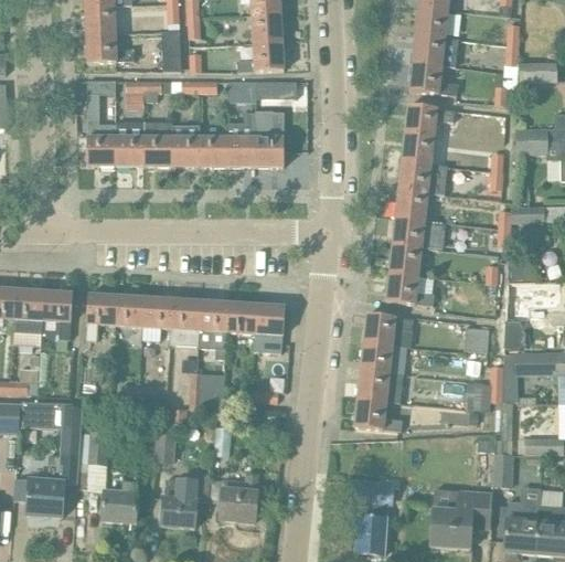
[(187,0),(188,20),(200,19),(199,0),(187,0)]
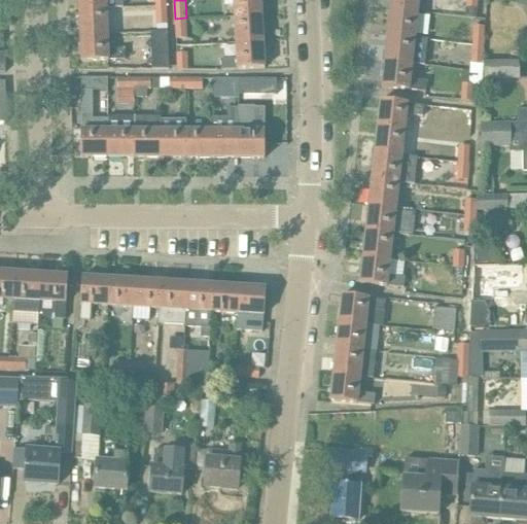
[(234,0),(236,14),(261,13),(260,0),(234,0)]
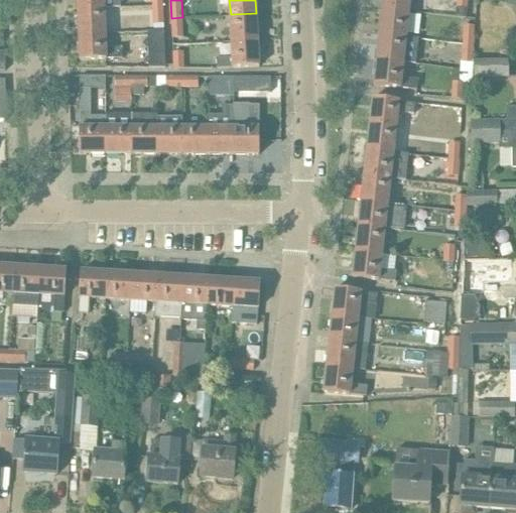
[(383,0),(382,7),(408,9),(409,0),(383,0)]
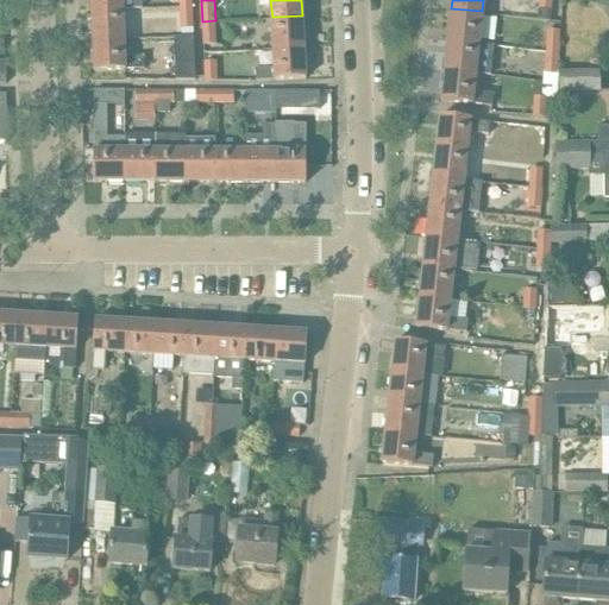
[(193,4),(179,5),(180,25),(193,25),(193,4)]
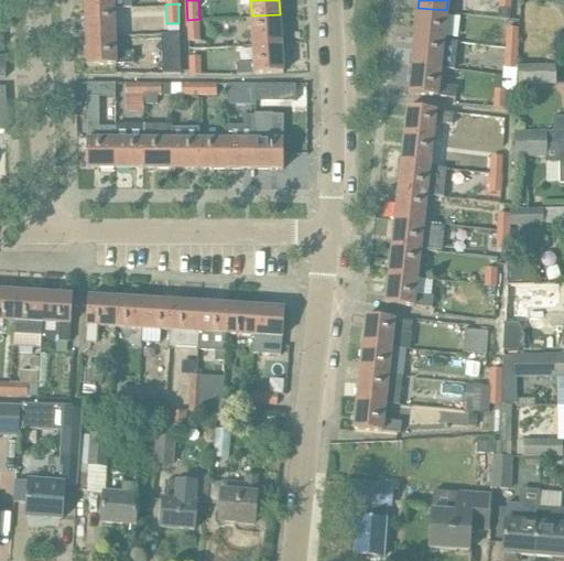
[(86,35),(116,34),(115,6),(85,7),(86,35)]
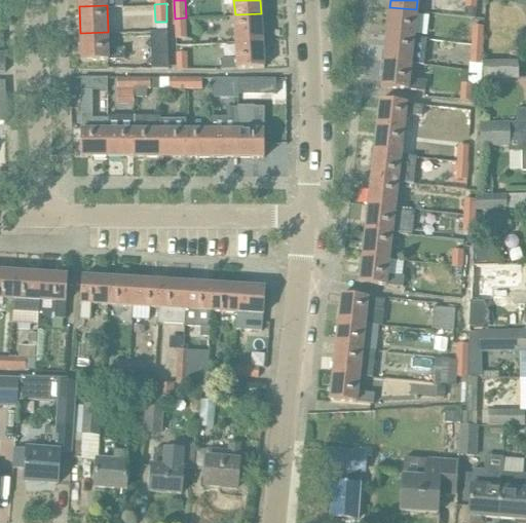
[(416,9),(389,7),(387,33),(413,36),(416,9)]
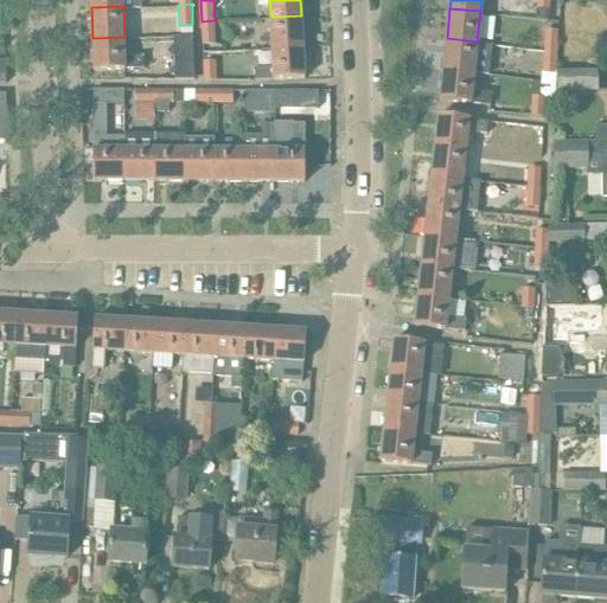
[(272,17),(273,46),(304,45),(301,15),(272,17)]
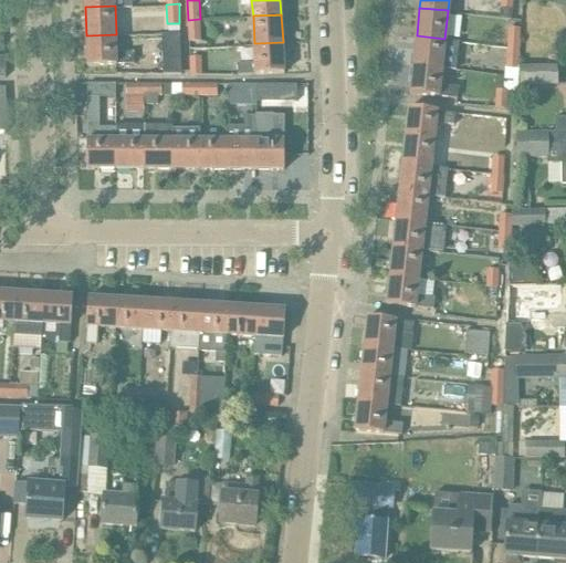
[(201,39),(200,19),(188,20),(189,47),(207,47),(207,41),(201,39)]
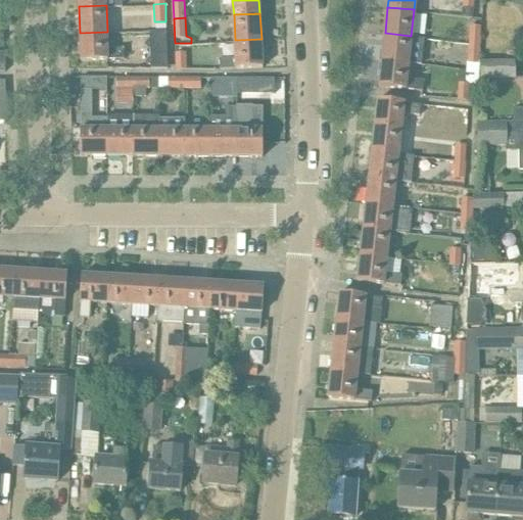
[(143,20),(130,20),(131,30),(143,30),(143,20)]
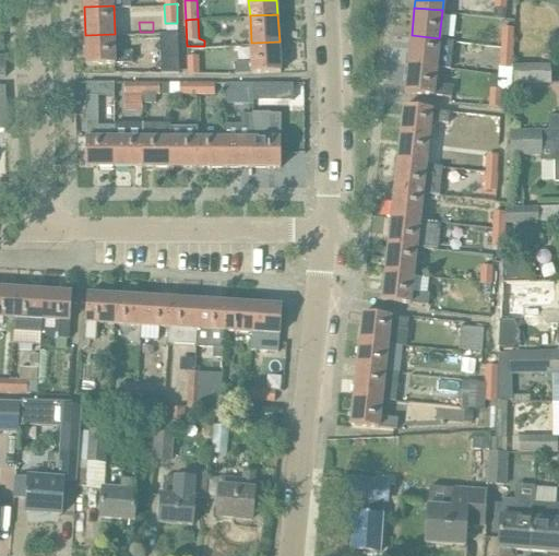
[(501,25),(500,45),(513,46),(514,26),(501,25)]
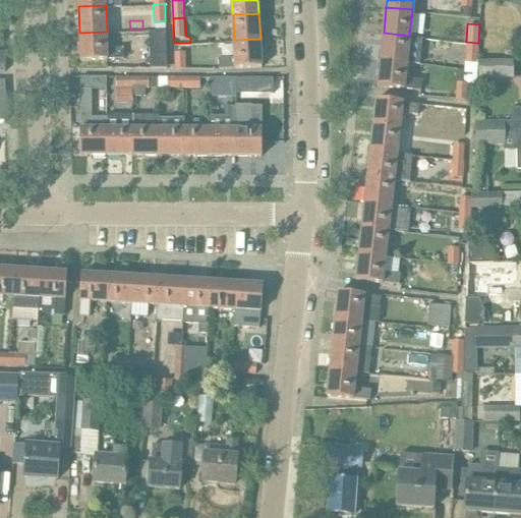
[(167,66),(166,29),(149,30),(150,66),(163,66),(167,66)]
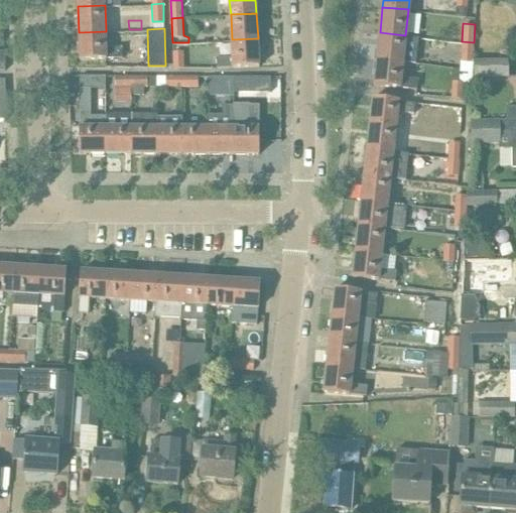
[(107,46),(106,31),(79,32),(80,57),(123,56),(123,45),(107,46)]
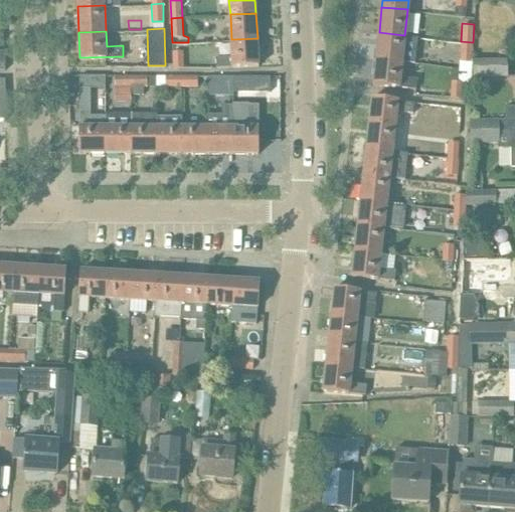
[(417,36),(404,35),(379,32),(376,57),(402,60),(415,61),(417,36)]
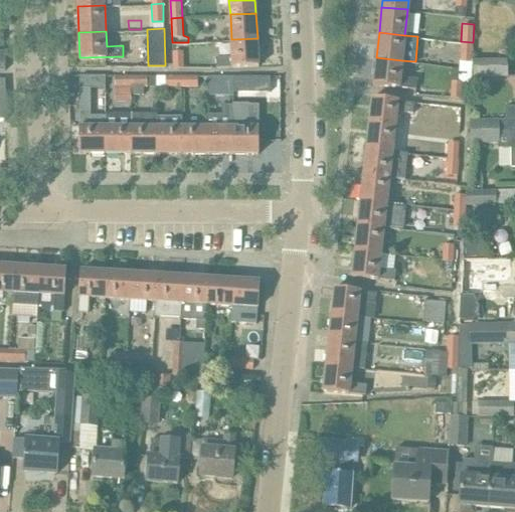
[(216,66),(259,64),(258,38),(231,39),(232,54),(216,55),(216,66)]
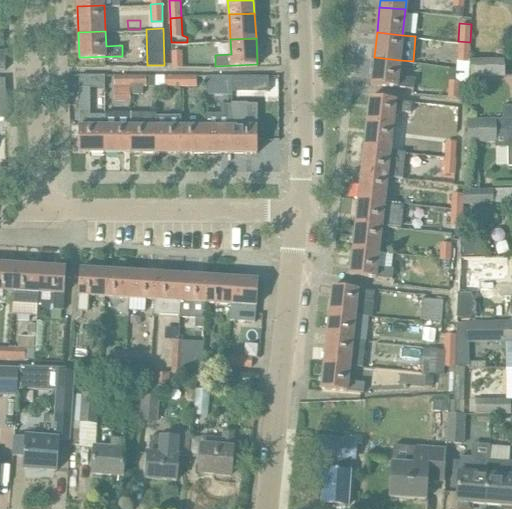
[(470,42),(458,41),(457,58),(469,59),(470,42)]
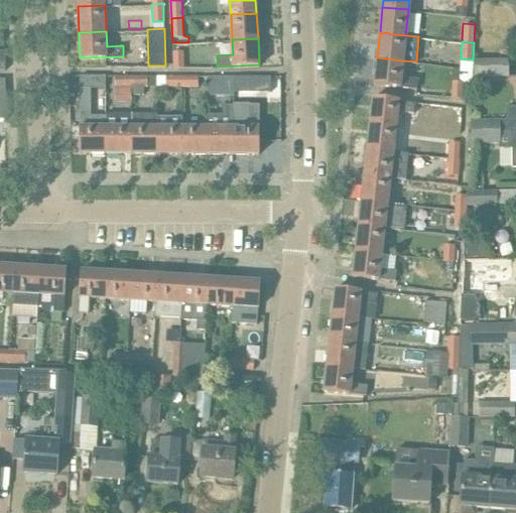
[(184,66),(183,49),(172,49),(173,66),(184,66)]
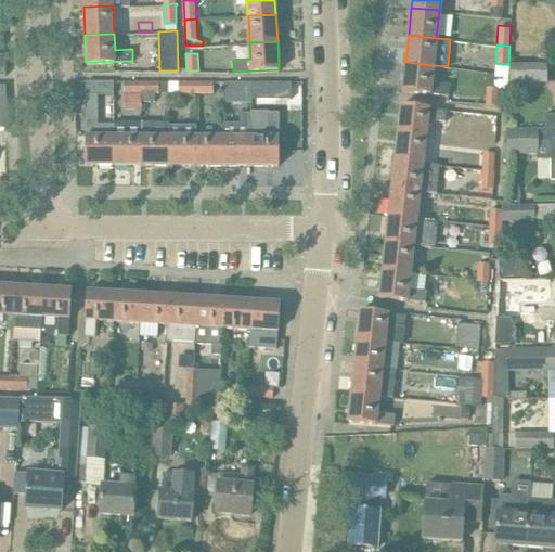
[(434,65),(405,62),(402,90),(449,94),(450,82),(431,80),(434,65)]
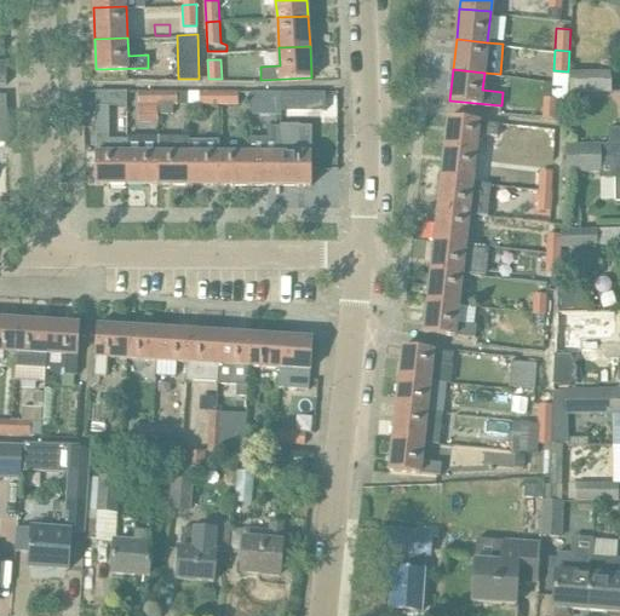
[(610,91),(610,69),(569,69),(568,91),(610,91)]
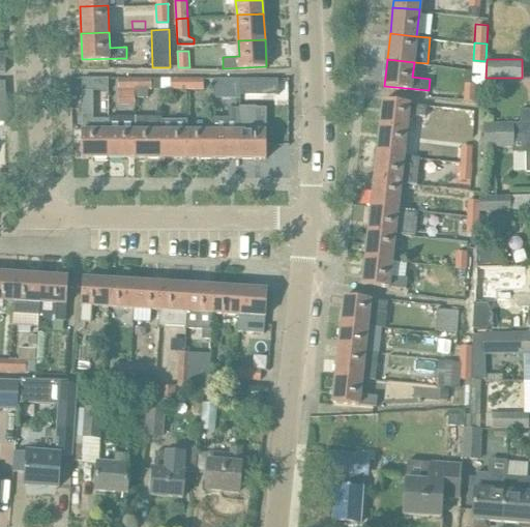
[(108,156),(108,117),(93,117),(93,89),(93,76),(81,76),(82,89),(81,156),(108,156)]
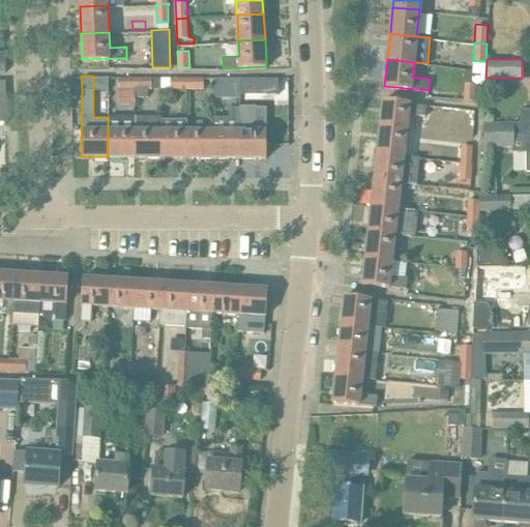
[(135,96),(135,76),(118,76),(118,103),(135,103),(135,96)]
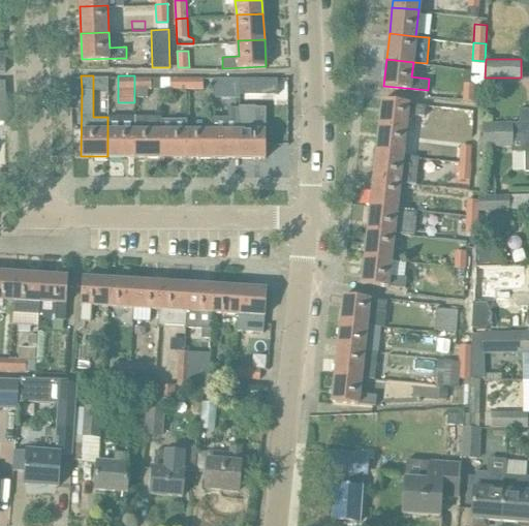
[(151,75),(134,75),(134,96),(147,96),(147,87),(151,87),(151,75)]
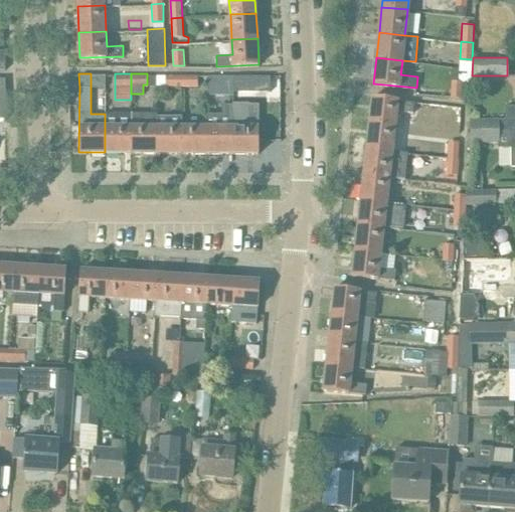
[(165,84),(181,84),(181,74),(165,74),(165,84)]
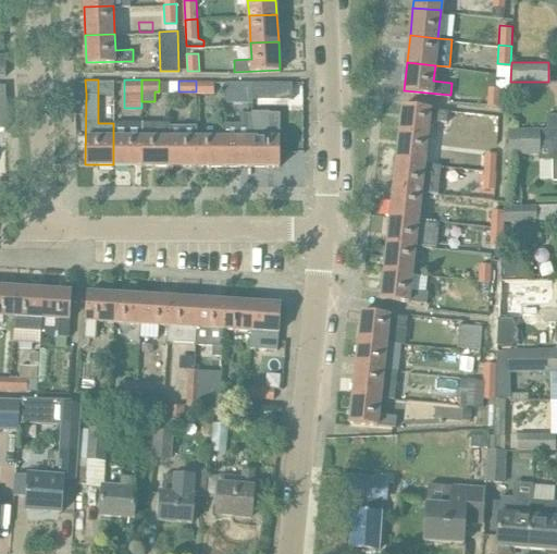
[(196,81),(196,91),(213,91),(213,81),(196,81)]
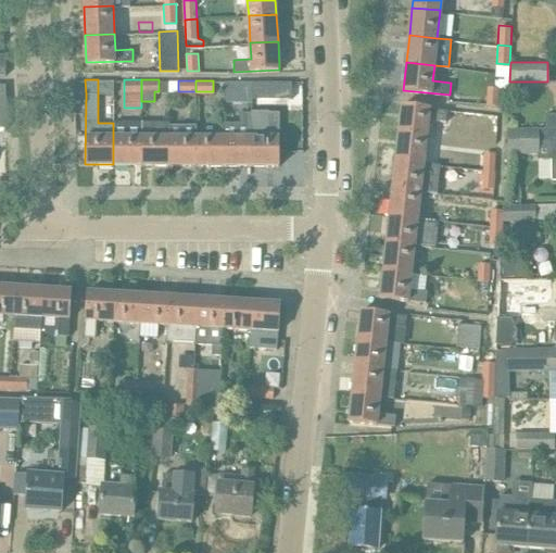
[(251,80),(224,80),(224,96),(224,101),(251,101),(251,80)]
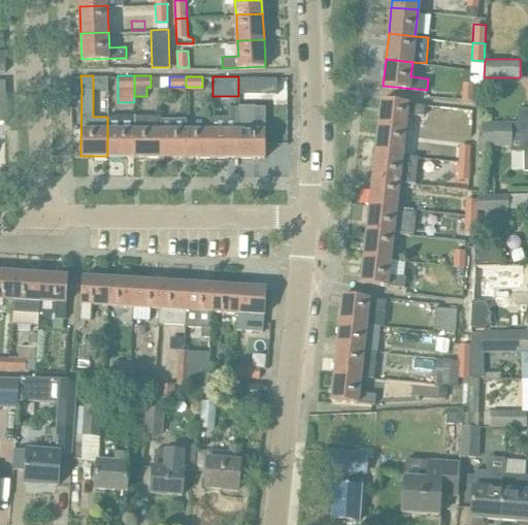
[(239,76),(239,91),(252,91),(252,76),(239,76)]
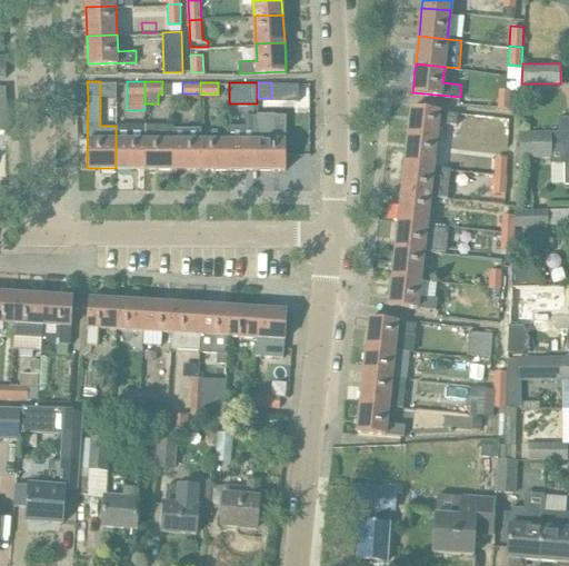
[(510,89),(499,88),(498,106),(509,107),(510,89)]
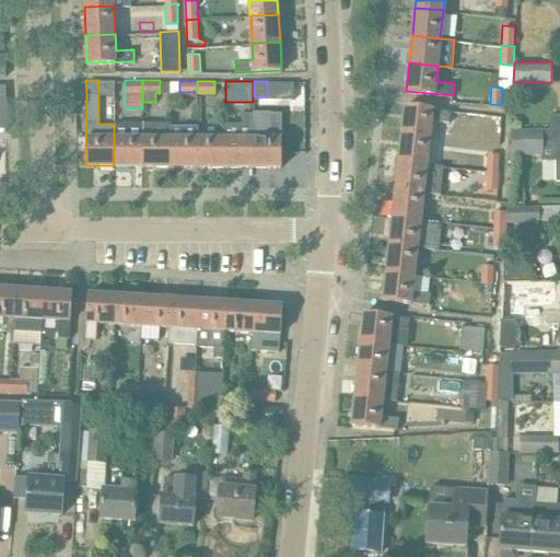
[(401,132),(446,138),(448,120),(451,122),(452,109),(405,105),(401,132)]
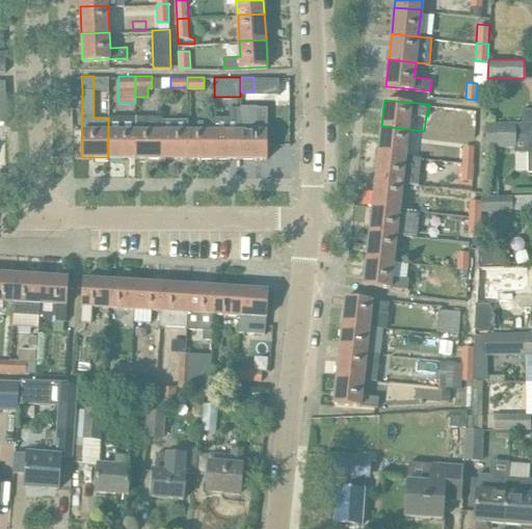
[(214,116),(214,130),(214,157),(240,157),(240,120),(240,106),(229,106),(229,116),(214,116)]
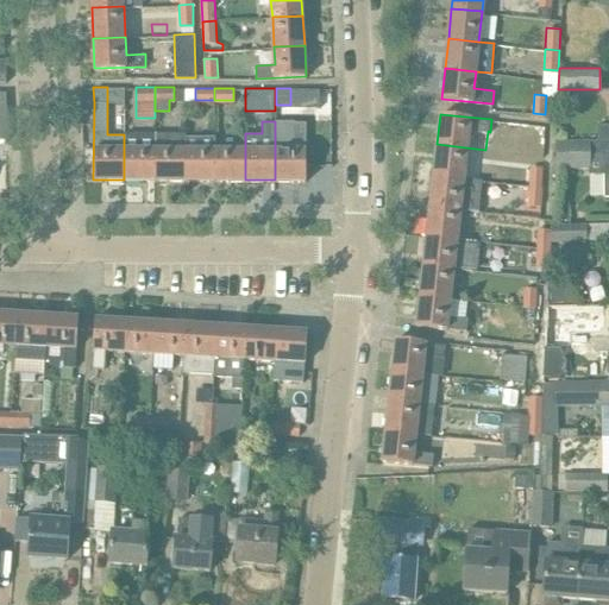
[(294,137),(275,137),(275,180),(306,180),(306,130),(294,130),(294,137)]
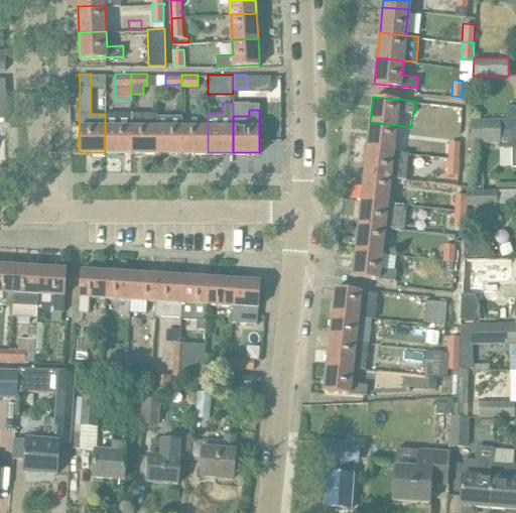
[(105,114),(105,152),(130,152),(131,112),(105,112),(105,114)]
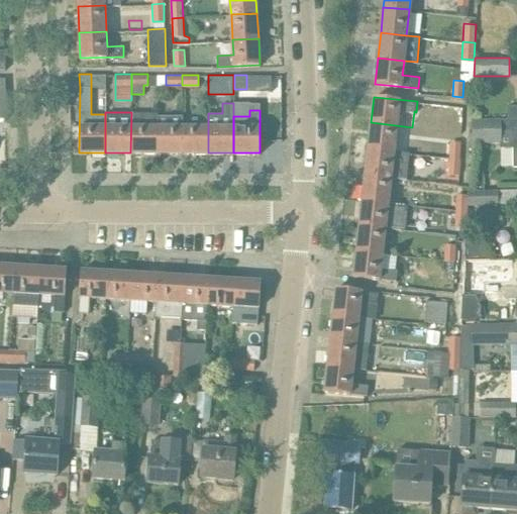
[(131,112),(130,152),(157,152),(157,112),(131,112)]
